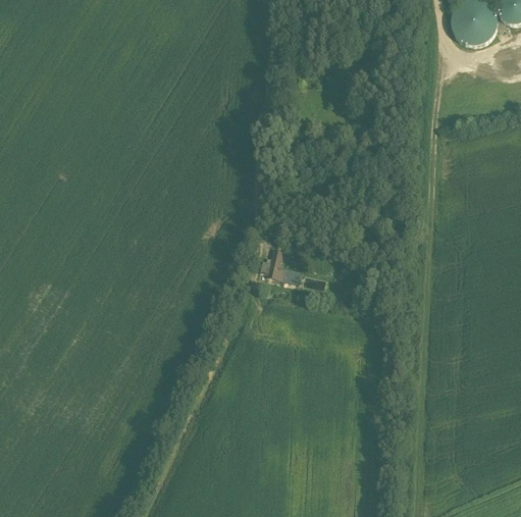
[(485,42),(490,39),(493,34),(496,29),(497,22),(497,17),(495,11),(490,7),(486,3),(481,0),(467,0),(464,1),(459,4),(456,8),(453,13),(451,18),(451,24),(452,31),(455,36),(459,40),(463,43),(469,45),(474,45),(480,44),(485,42)]
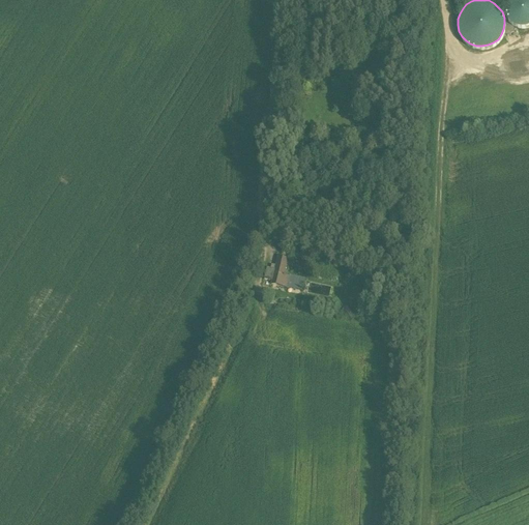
[(506,13),(508,17),(511,20),(515,22),(519,23),(523,23),(526,23),(528,21),(528,0),(507,0),(506,2),(505,6),(505,9),(506,13)]
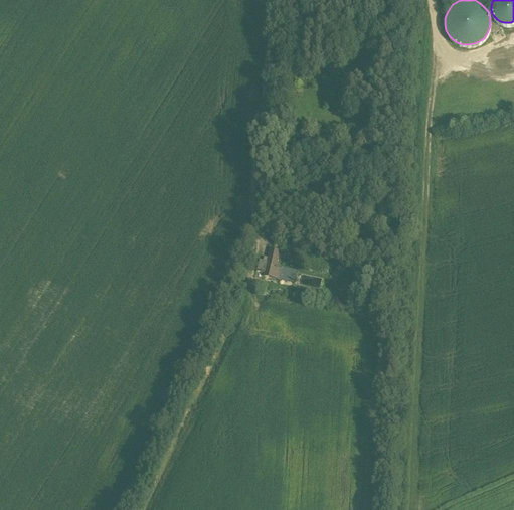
[(378,13),(373,18),(382,26),(389,18),(381,10),(378,13)]
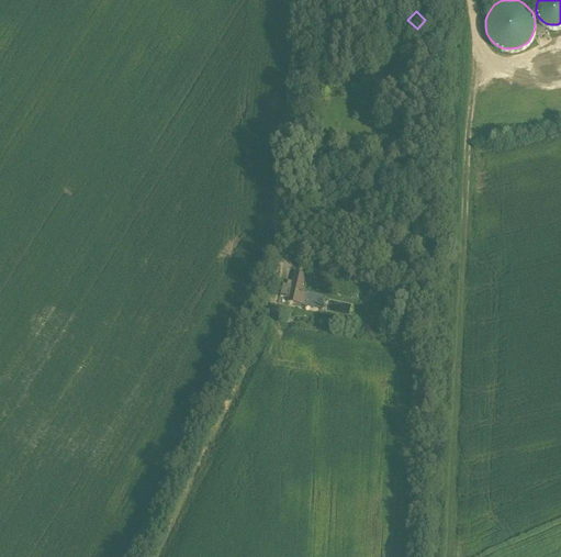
[(304,270),(293,268),(291,282),(289,293),(288,298),(304,301),(306,291),(300,290),(304,270)]
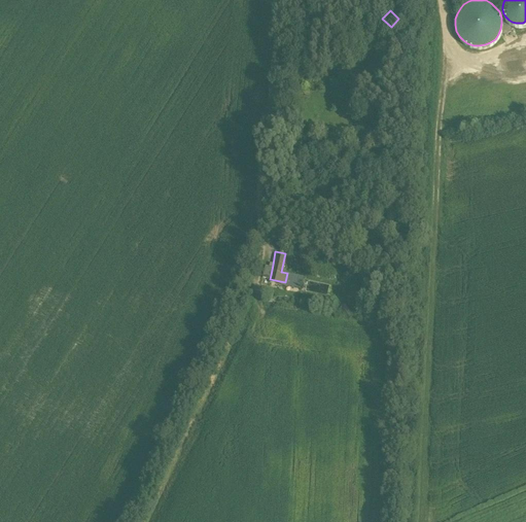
[(271,275),(273,265),(265,263),(263,274),(271,275)]
